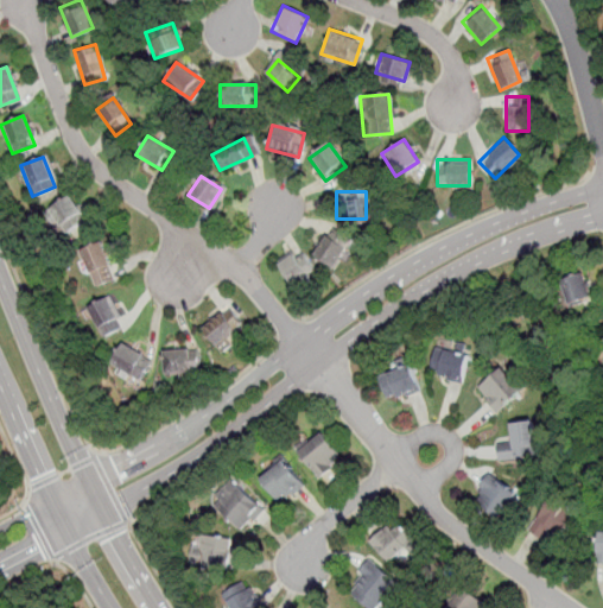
[(59,233),(82,219),(68,196),(45,210),(59,233)]
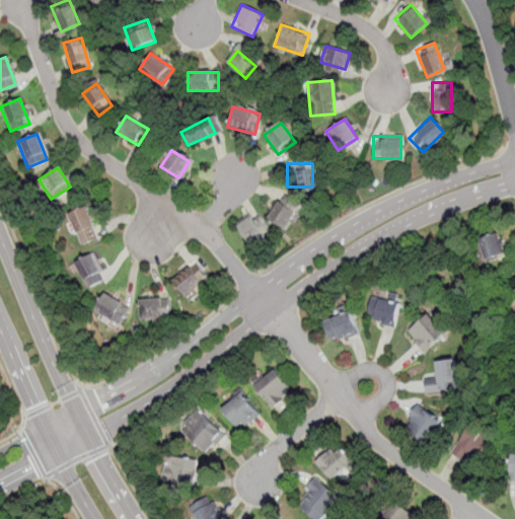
[(267,217),(284,228),(299,203),(281,193),(267,217)]
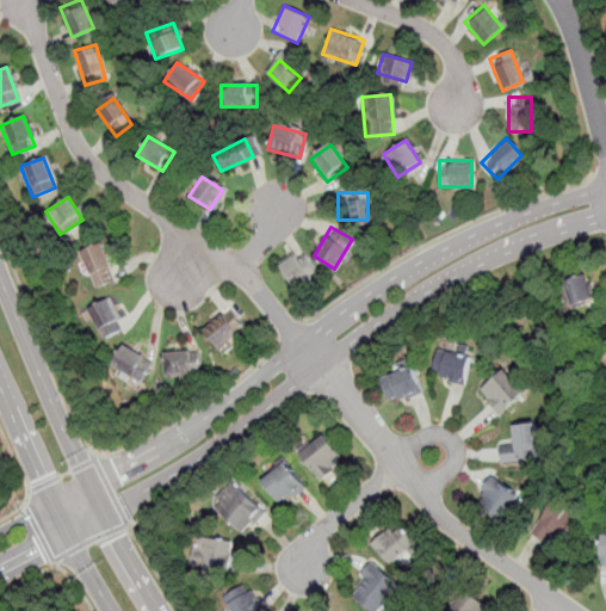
[(92,290),(113,281),(97,244),(75,253),(92,290)]
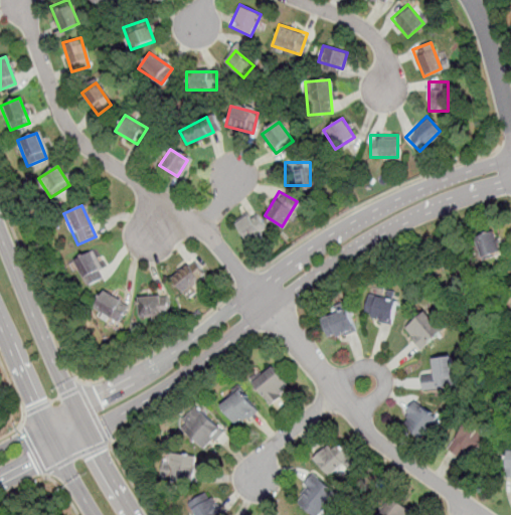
[(236,221),(249,242),(262,234),(260,231),(266,227),(252,210),(236,221)]
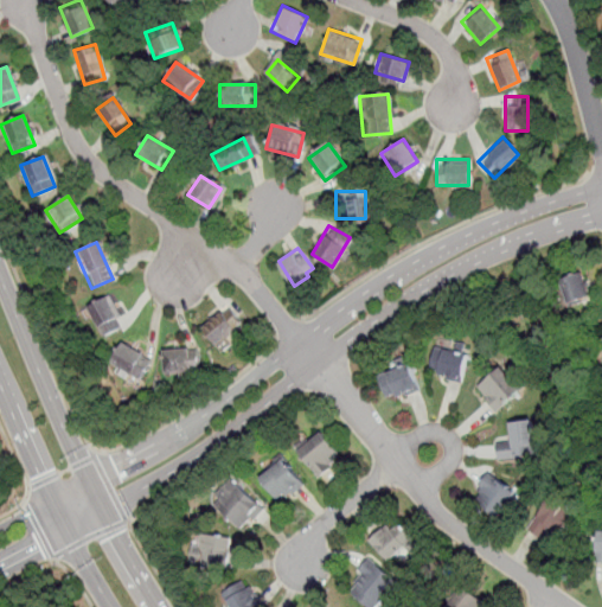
[(577,270),(555,280),(565,306),(588,295),(577,270)]
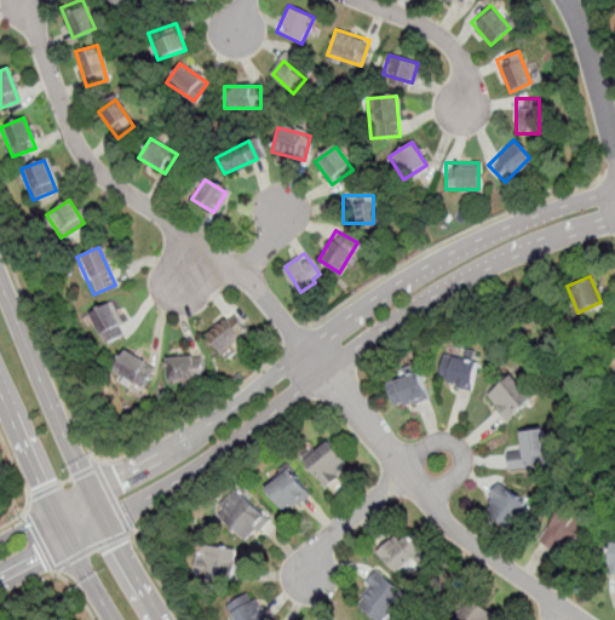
[(124,333),(109,305),(86,316),(101,344),(124,333)]
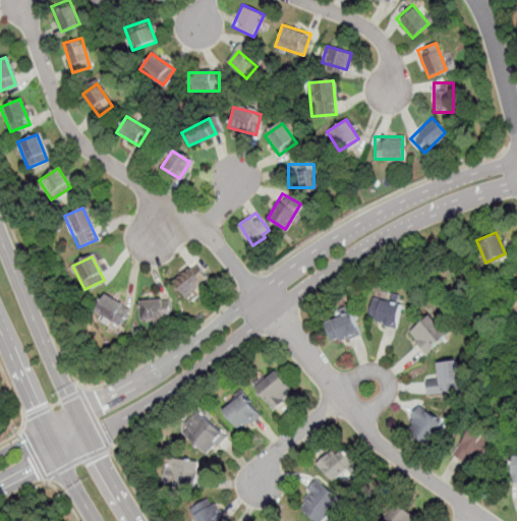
[(183,298),(208,283),(195,264),(171,280),(183,298)]
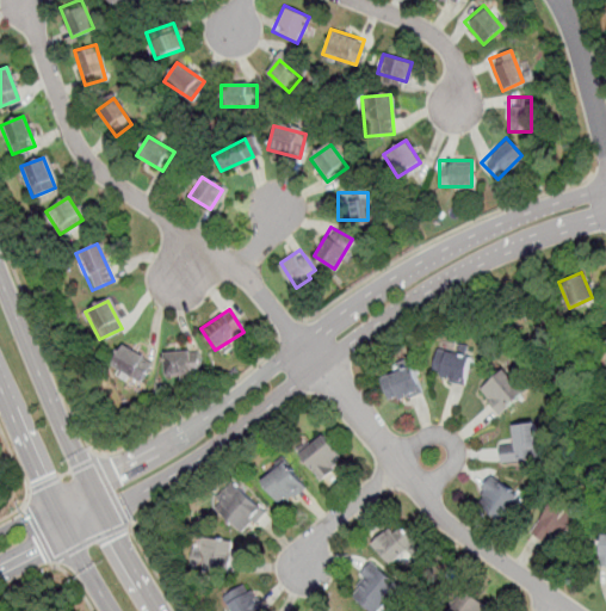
[(605,337),(594,349),(605,360),(605,337)]
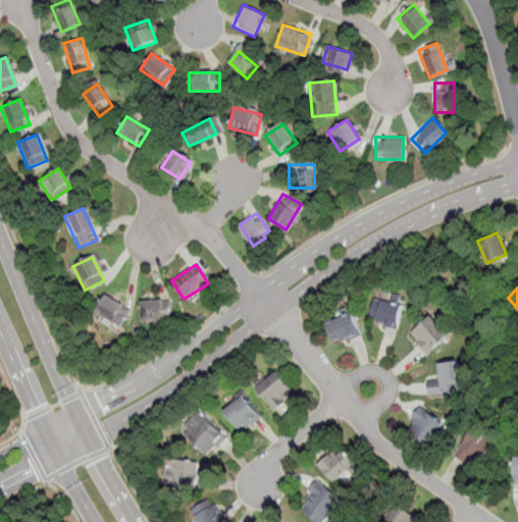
[(104,295),(94,312),(119,326),(130,307),(104,295)]
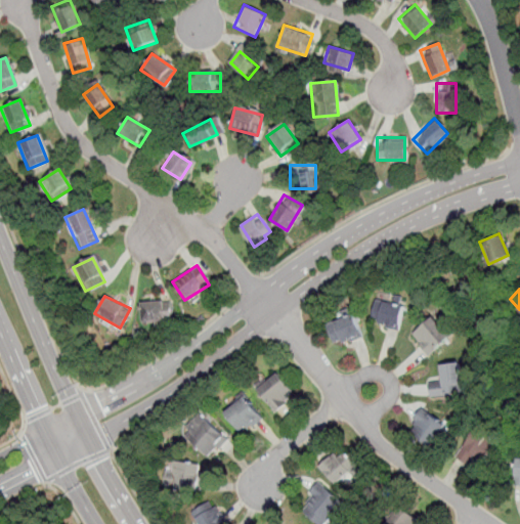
[(372,298),(366,322),(396,329),(401,303),(372,298)]
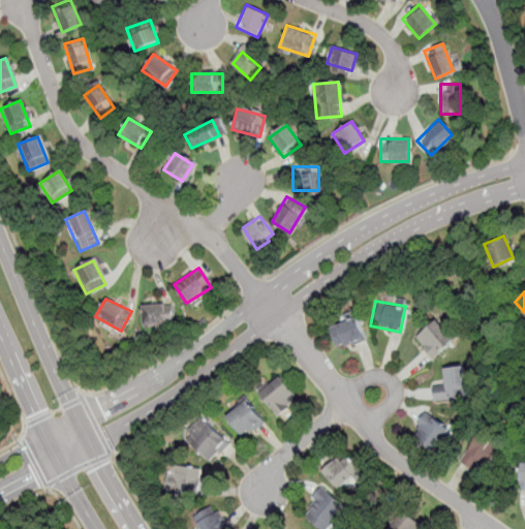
[(140,305),(142,325),(171,323),(168,302),(140,305)]
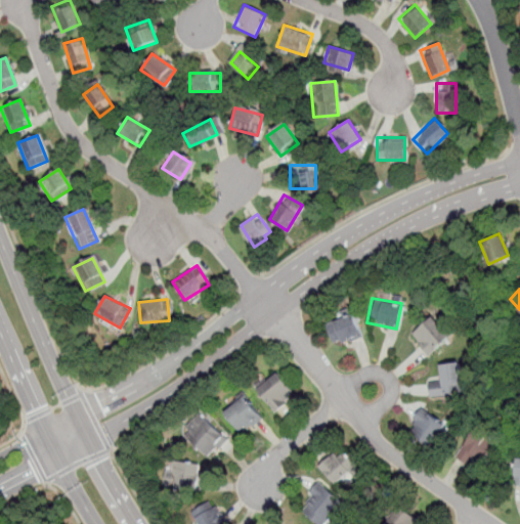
[(323,325),(334,348),(361,334),(350,312),(323,325)]
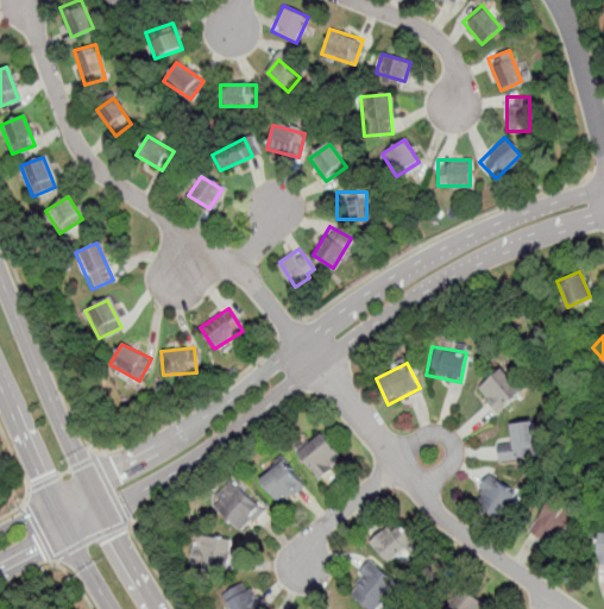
[(474,393),(497,414),(520,390),(497,369),(474,393)]
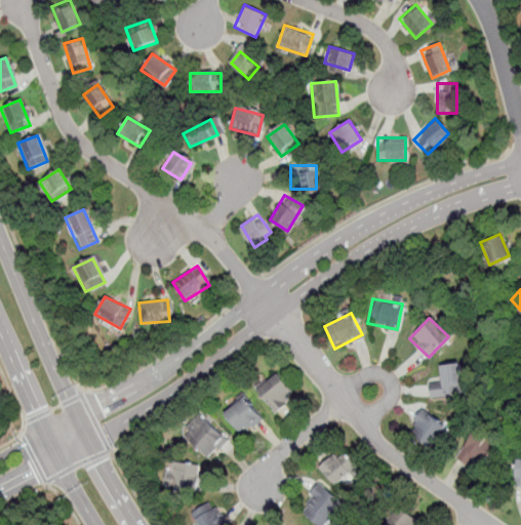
[(436,365),(438,384),(428,386),(430,399),(461,395),(455,363),(436,365)]
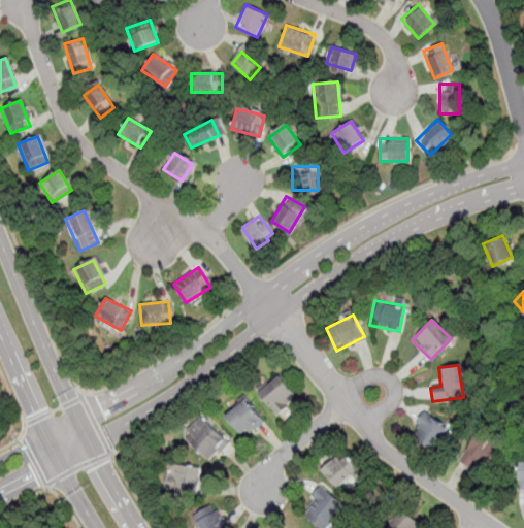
[(256,392),(273,414),(294,396),(275,375),(256,392)]
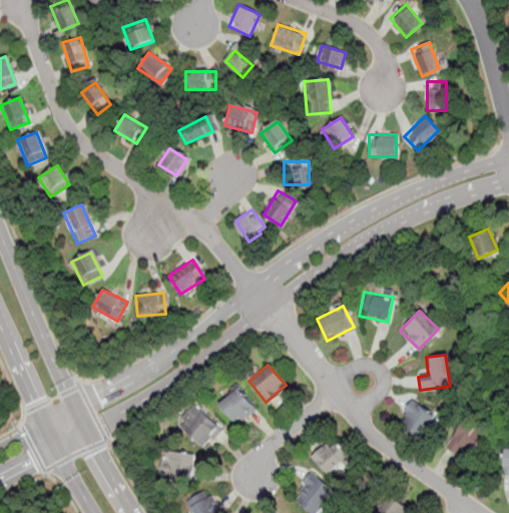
[(256,409),(238,387),(217,404),(235,425),(256,409)]
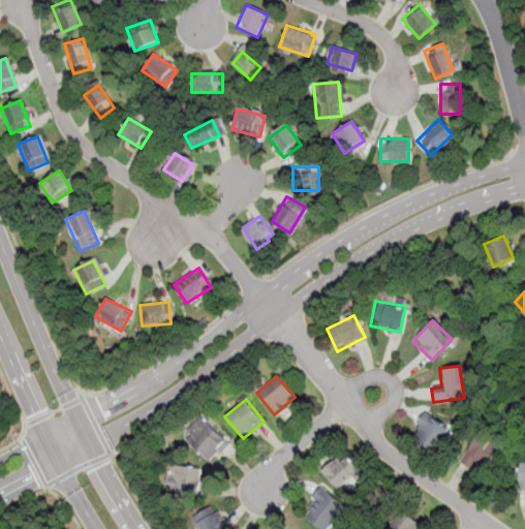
[(450,428),(425,411),(415,423),(420,427),(414,436),(433,447),(450,428)]
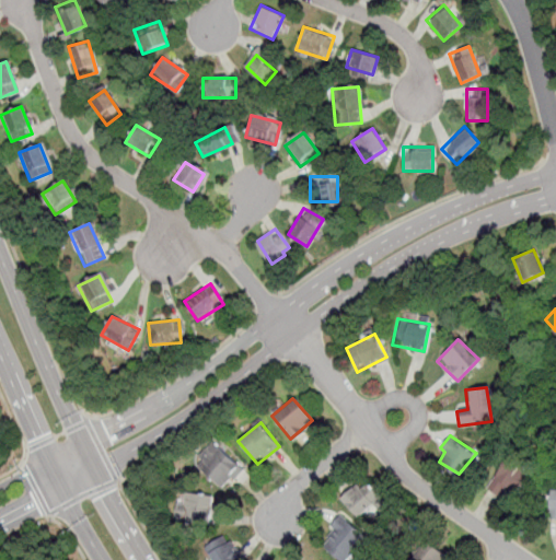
[(213,441),(193,462),(220,489),(241,467),(213,441)]
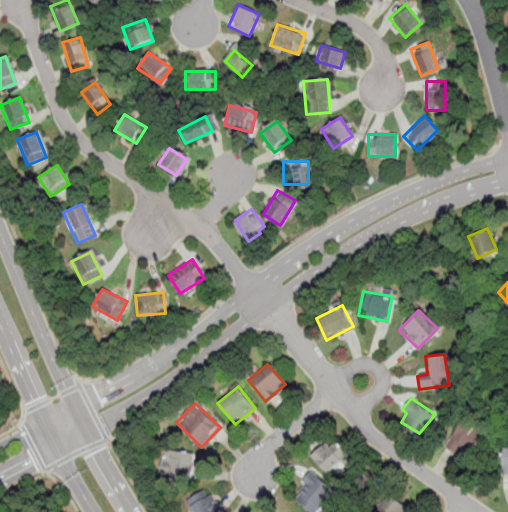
[(458,444),(471,452),(483,434),(460,418),(442,444),(453,451),(458,444)]
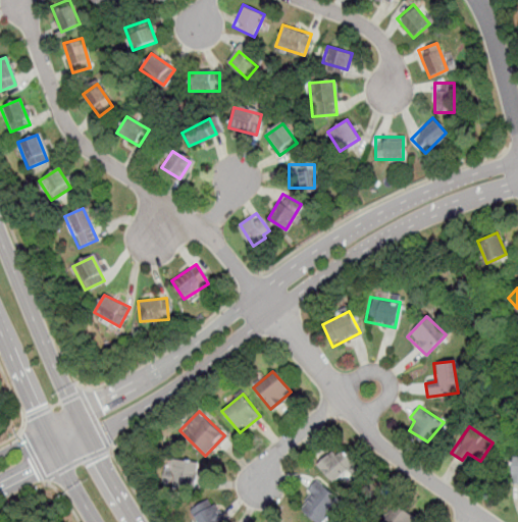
[(330,483),(352,466),(338,448),(316,465),(330,483)]
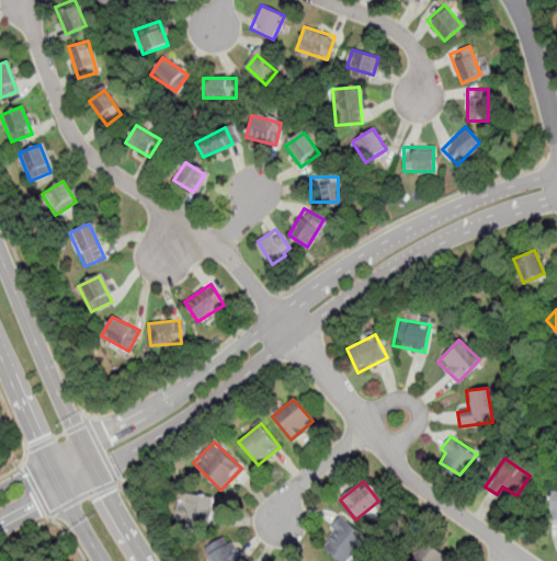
[(556,518),(556,487),(549,485),(545,517),(556,518)]
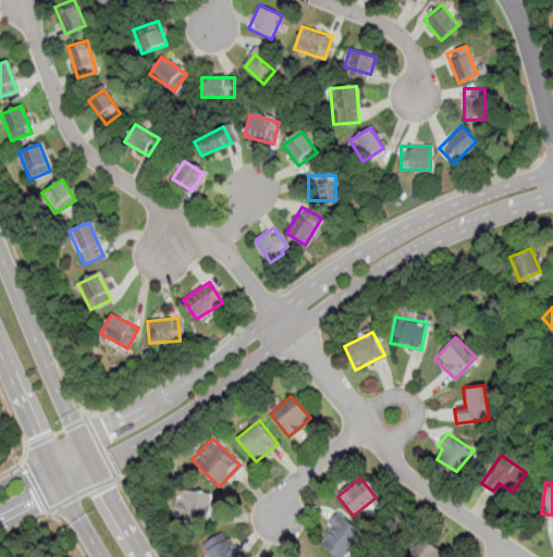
[(210,494),(176,491),(172,519),(207,523),(210,494)]
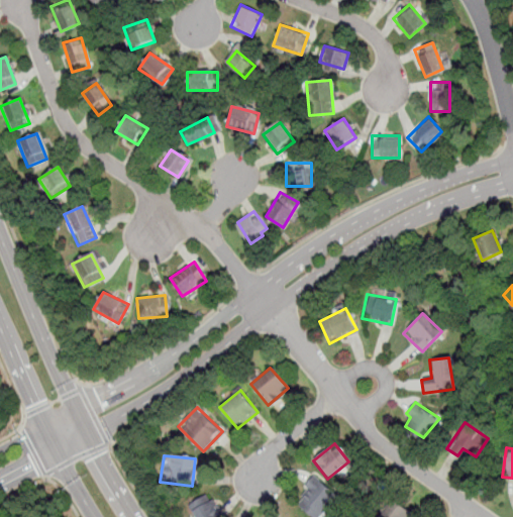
[(316,516),(318,516),(334,496),(313,480),(296,502),(316,516)]
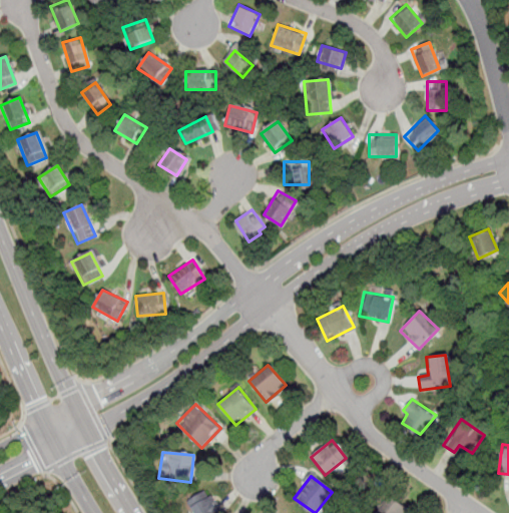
[(185,499),(192,512),(221,512),(223,512),(208,486),(185,499)]
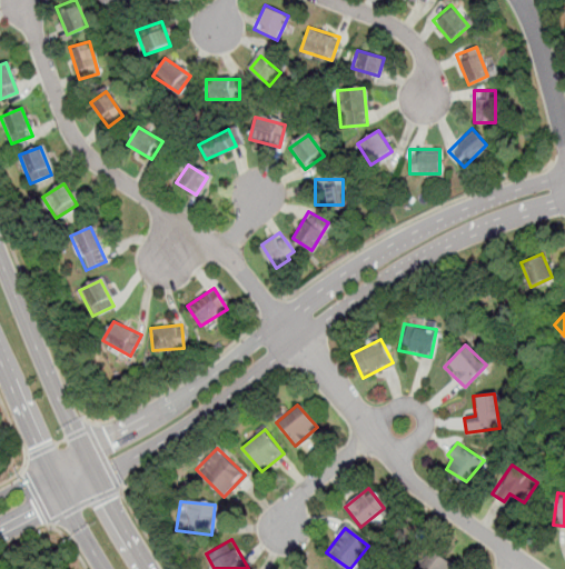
[(420,566),(424,568),(452,568),(434,551),(420,566)]
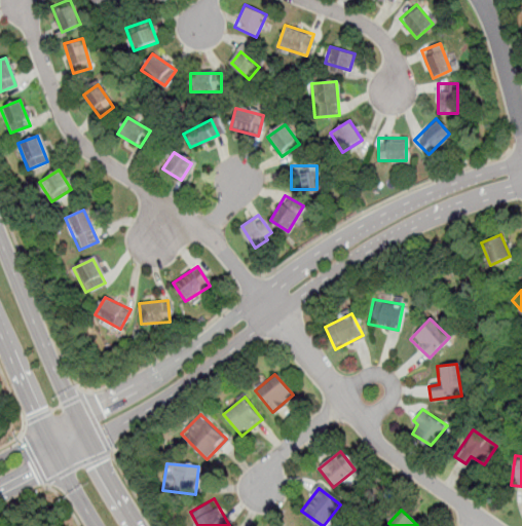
All buildings are outlined.
